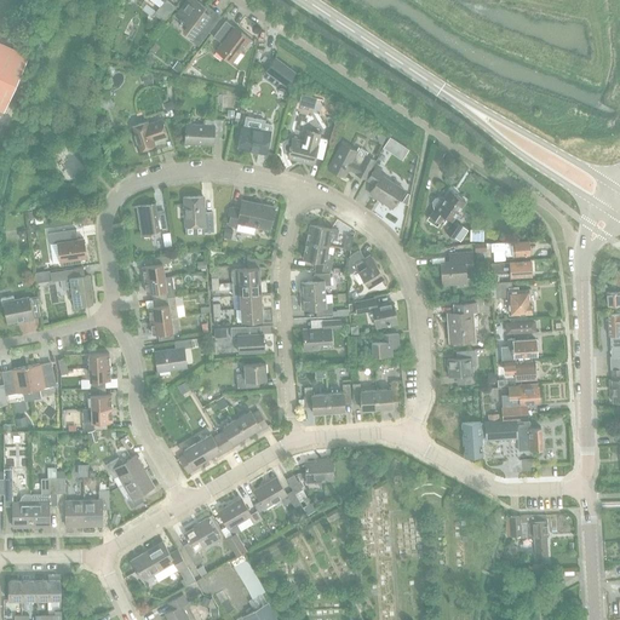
[(150,0),(159,6),(154,13),(164,22),(176,6),(166,0),(150,0)]
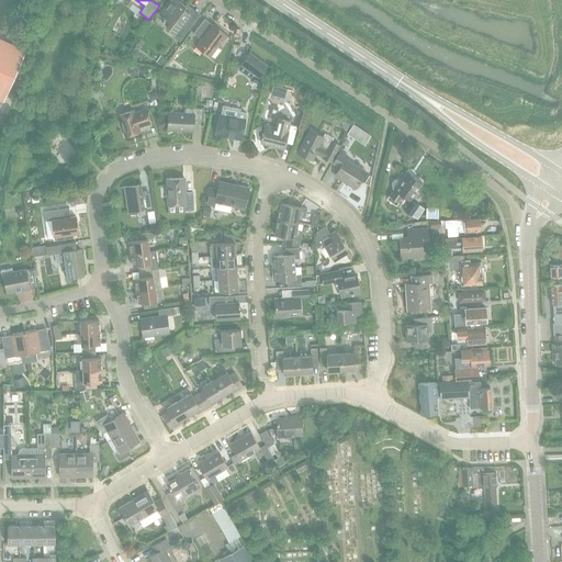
[(177,0),(168,0),(158,13),(171,23),(167,29),(173,33),(171,35),(179,41),(194,21),(188,15),(189,13),(183,9),(186,6),(177,0)]
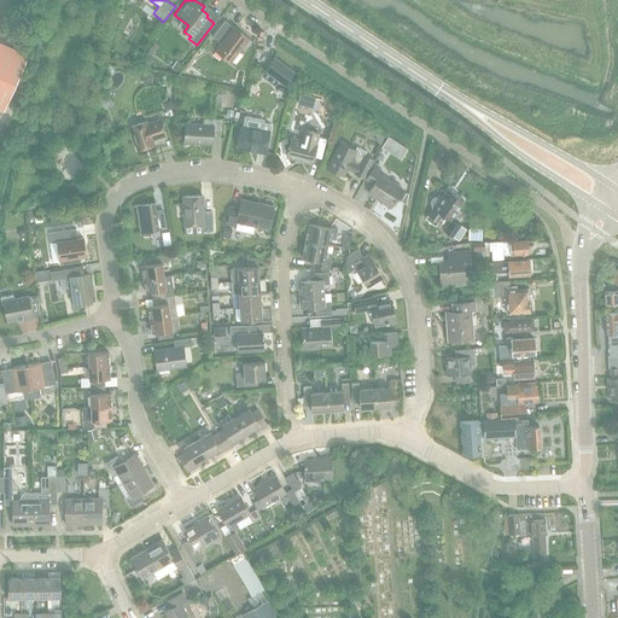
[(225,21),(213,36),(221,42),(216,48),(223,54),(222,56),(235,65),(244,54),(239,51),(249,39),(240,33),(239,34),(232,29),(233,27),(225,21)]
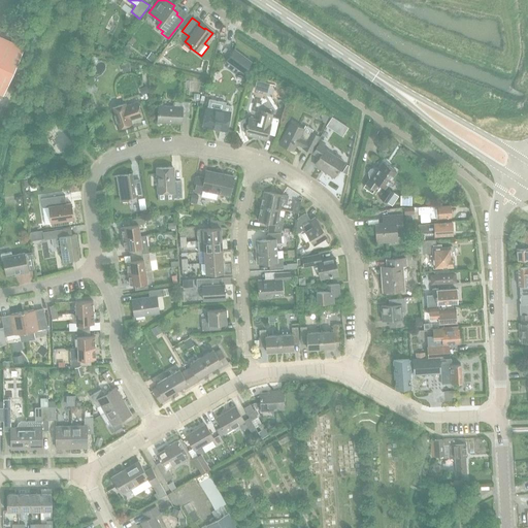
[(251,62),(234,50),(227,59),(243,72),(251,62)]
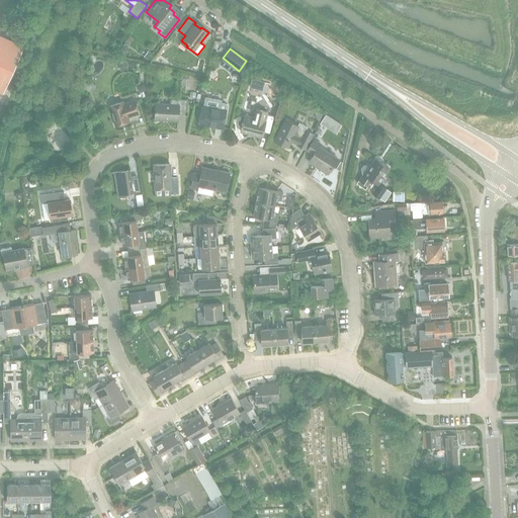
[(154,56),(148,51),(144,57),(150,62),(154,56)]
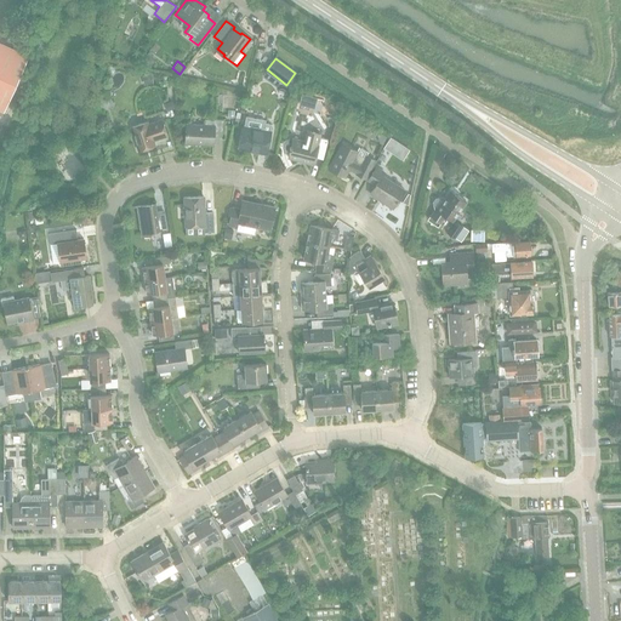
[(21,73),(0,63),(0,109),(4,112),(21,73)]
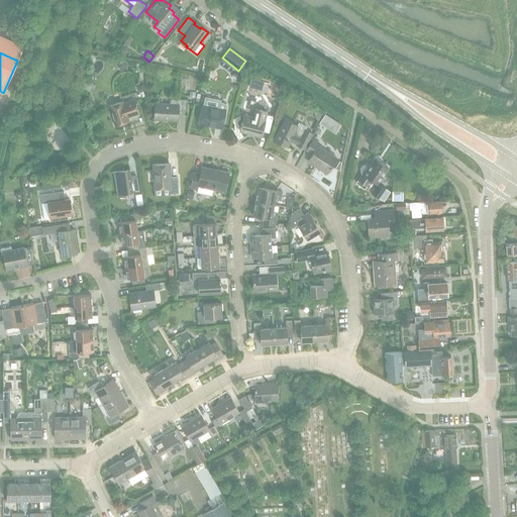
[(119,71),(127,70),(125,62),(118,63),(119,71)]
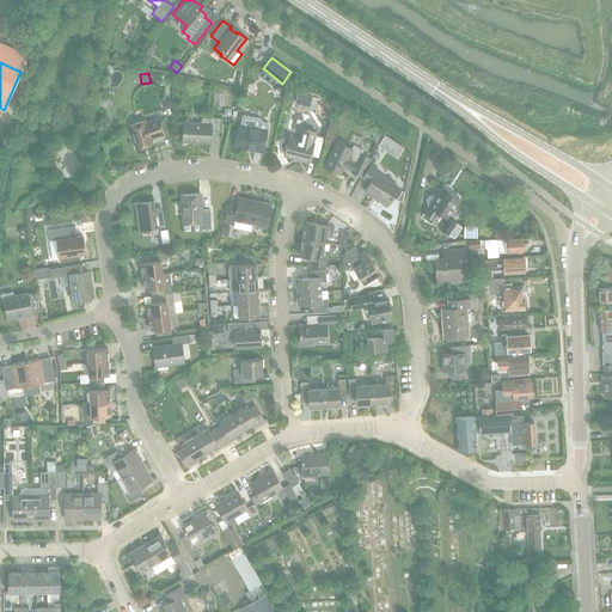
[(169,99),(161,103),(164,110),(171,106),(169,99)]
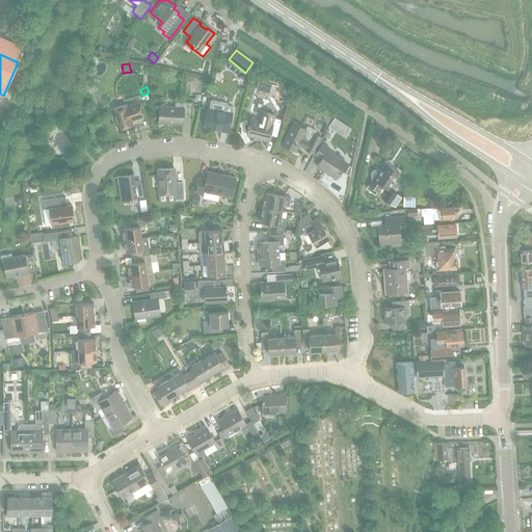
[(209,108),(205,127),(228,131),(231,112),(232,106),(227,105),(227,103),(211,100),(209,108)]
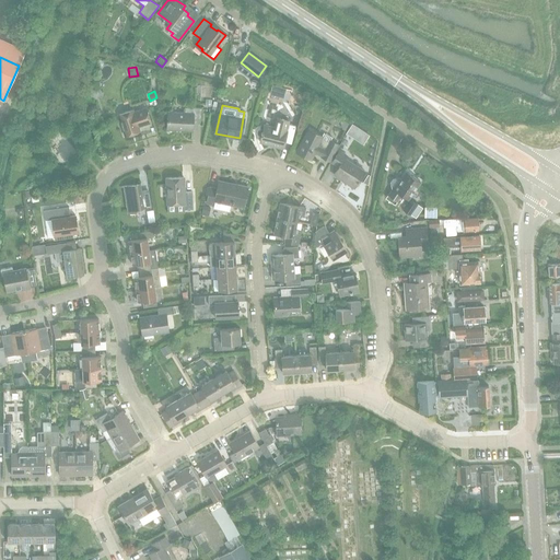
[(184,113),(167,112),(166,129),(184,130),(193,131),(193,123),(200,124),(201,108),(185,107),(184,113)]
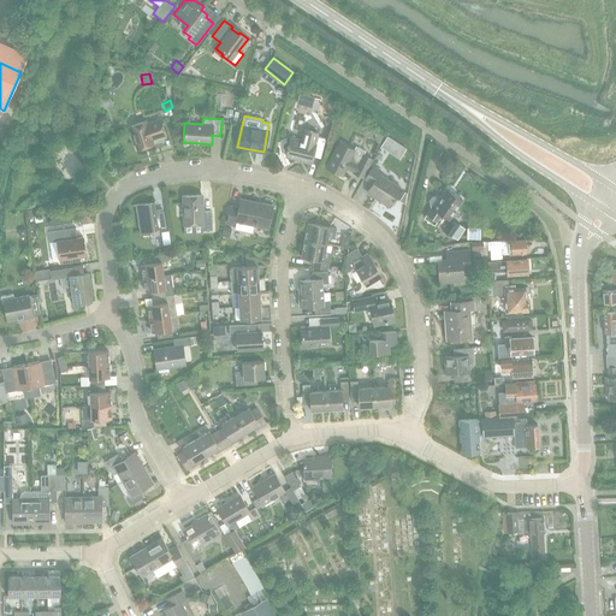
[(155,138),(166,135),(160,119),(147,123),(146,120),(130,126),(137,149),(153,144),(152,138),(154,137),(155,138)]
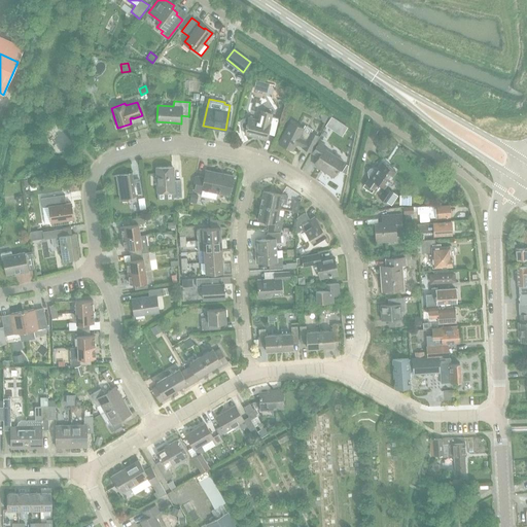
[(277,118),(272,117),(273,113),(260,110),(257,120),(248,118),(244,134),(266,139),(267,134),(273,136),(277,118)]
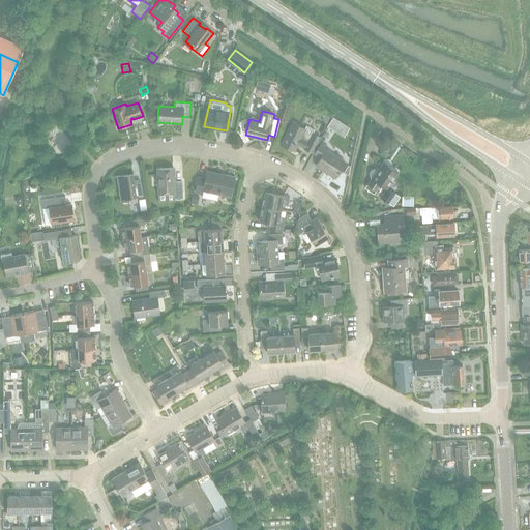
[(333,118),(327,126),(333,130),(343,138),(349,128),(340,121),(333,118)]
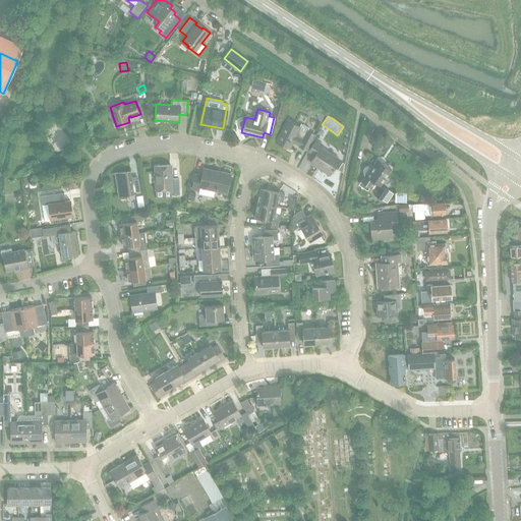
[(300,124),(299,127),(286,120),(275,141),(282,145),(281,147),(286,149),(287,147),(289,148),(293,138),(300,142),(298,146),(306,150),(313,134),(306,130),(307,127),(300,124)]
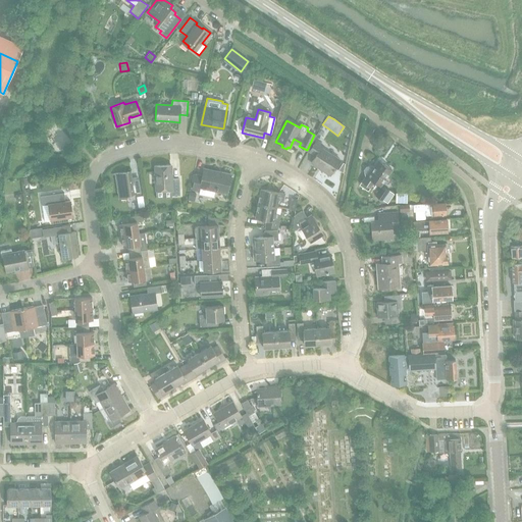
[(311,162),(329,175),(340,160),(321,147),(322,145),(315,141),(309,151),(315,155),(311,162)]
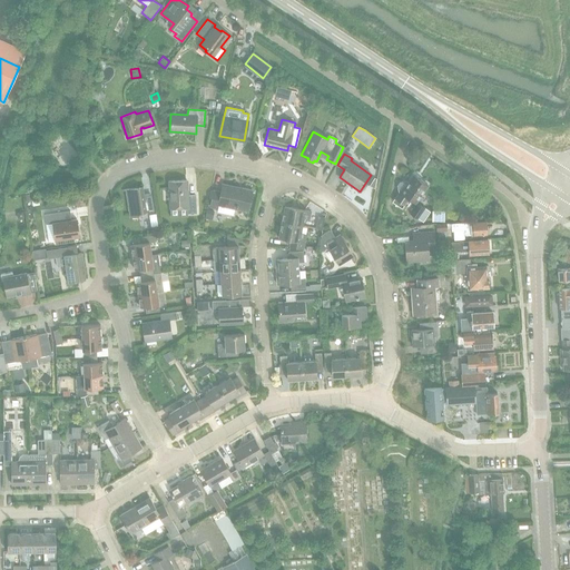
[(405,186),(403,184),(401,185),(397,188),(399,192),(400,192),(393,202),(401,207),(408,198),(413,203),(426,185),(413,175),(405,186)]
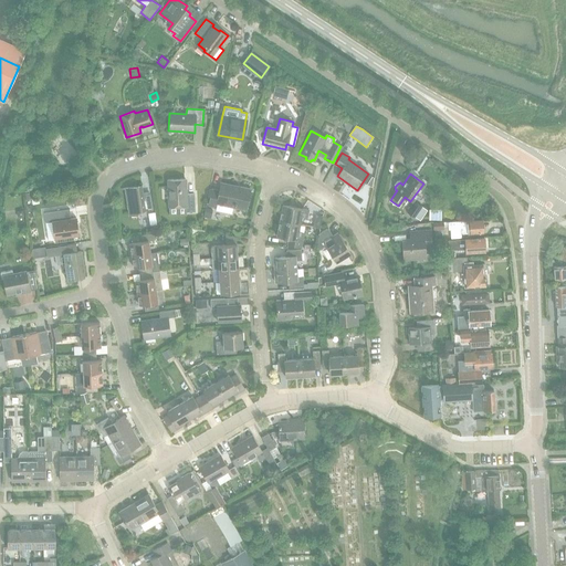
[(168,179),(169,206),(186,206),(186,211),(195,211),(194,194),(186,194),(186,179),(168,179)]
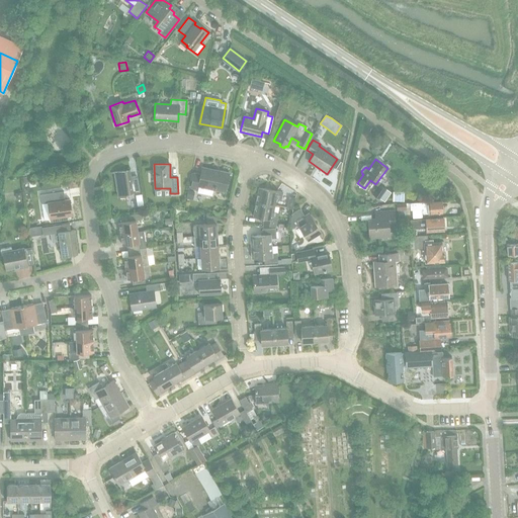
[(211,194),(213,188),(225,191),(229,172),(220,170),(220,172),(201,168),(200,174),(194,173),(191,187),(197,188),(197,191),(211,194)]
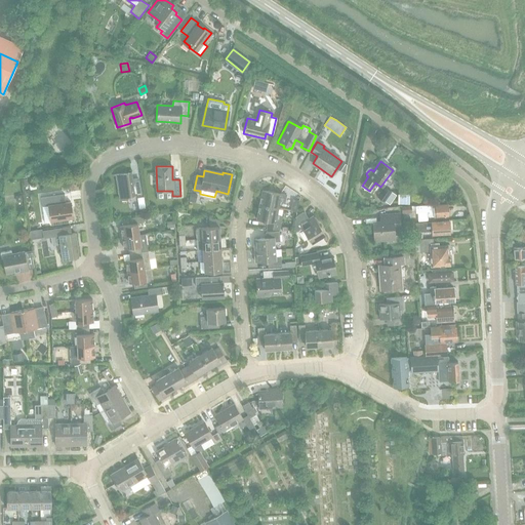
[(131,172),(116,174),(119,200),(127,199),(127,196),(142,194),(139,179),(132,180),(131,172)]
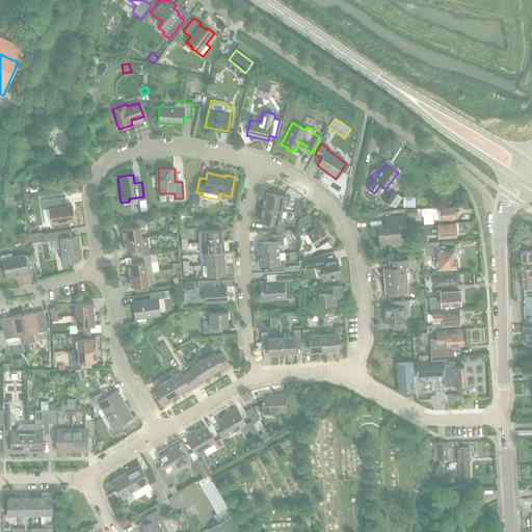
[(389,204),(396,193),(389,189),(381,200),(389,204)]
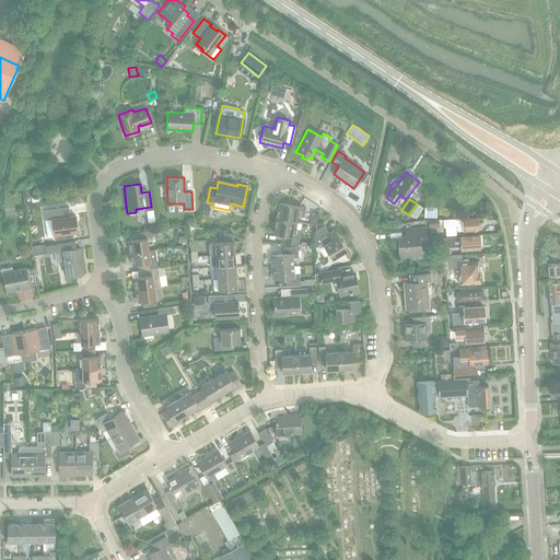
[(276,218),(296,221),(299,213),(303,214),(304,208),(279,202),(276,218)]
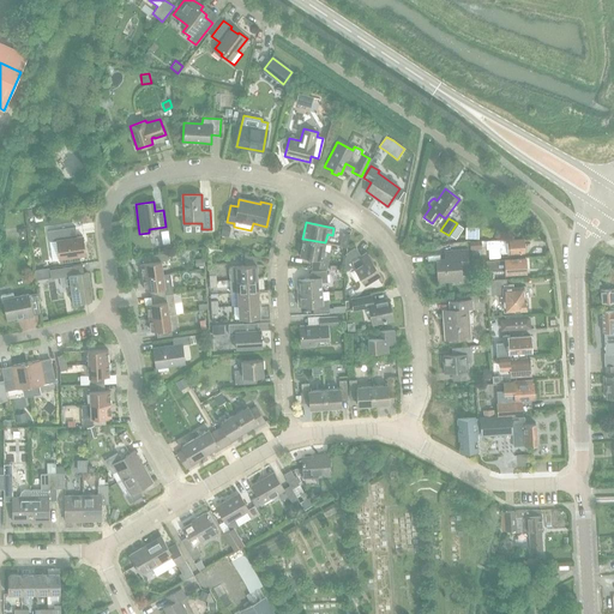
[(228,236),(230,227),(223,226),(221,235),(228,236)]
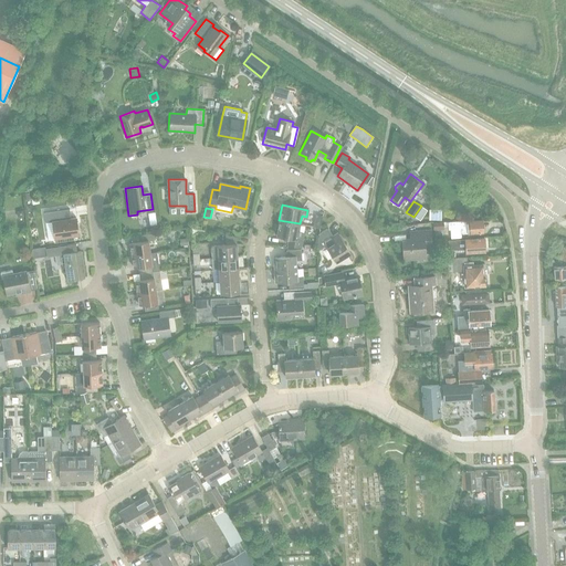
[(69,209),(43,212),(45,222),(52,221),(54,239),(79,236),(76,217),(71,218),(69,209)]
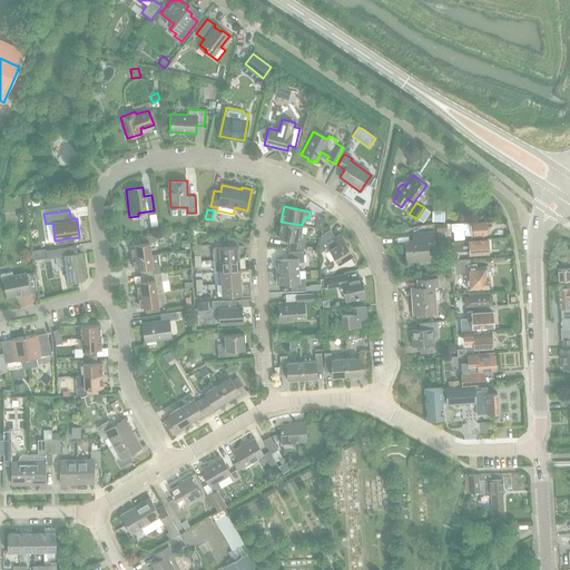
[(443,220),(443,210),(432,210),(432,220),(443,220)]
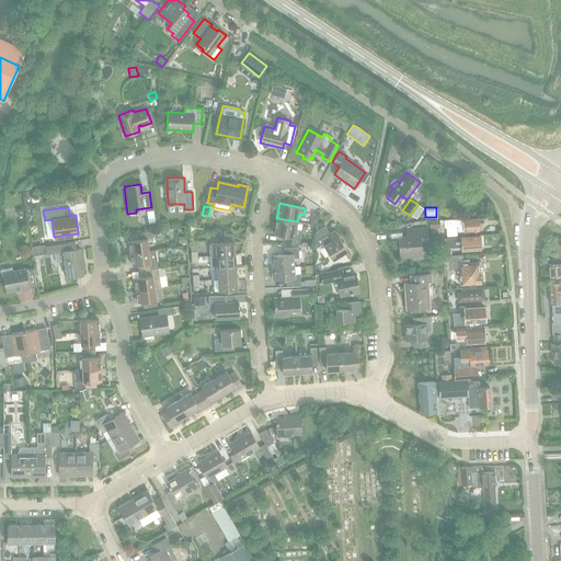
[(457,231),(479,229),(478,217),(444,219),(445,225),(450,225),(450,226),(457,226),(457,231)]
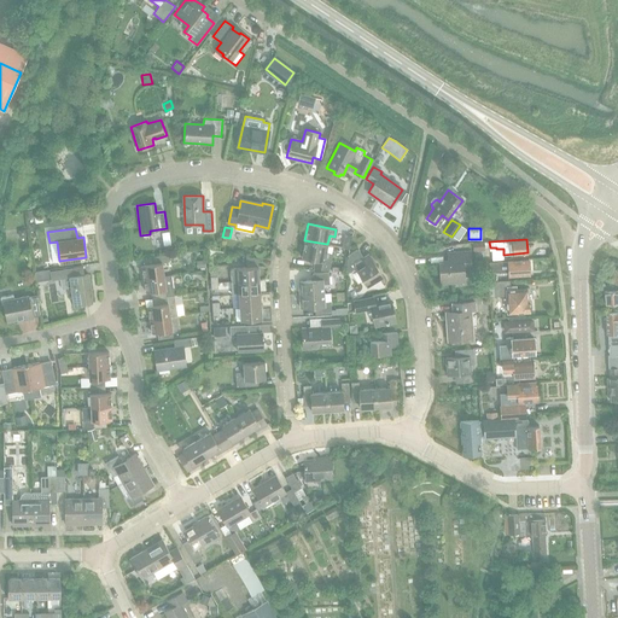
[(326,254),(327,244),(304,240),(302,256),(315,260),(314,267),(328,269),(331,255),(326,254)]
